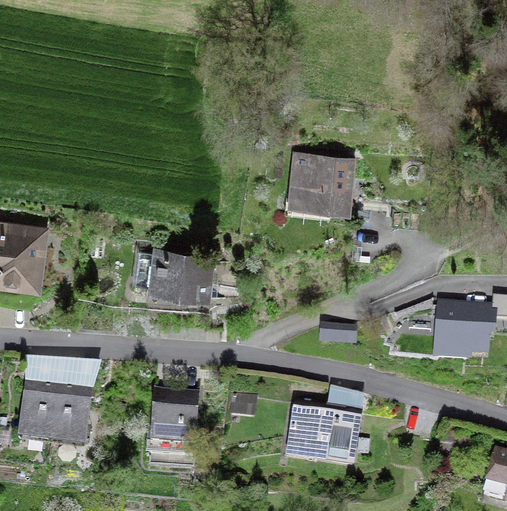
[(288,153),(286,206),(351,209),(353,156),(288,153)]
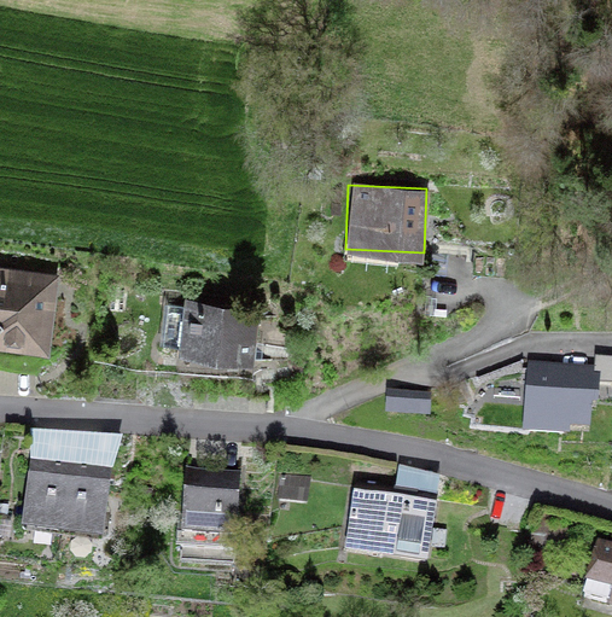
[(57,268),(0,263),(0,347),(50,351),(57,268)]
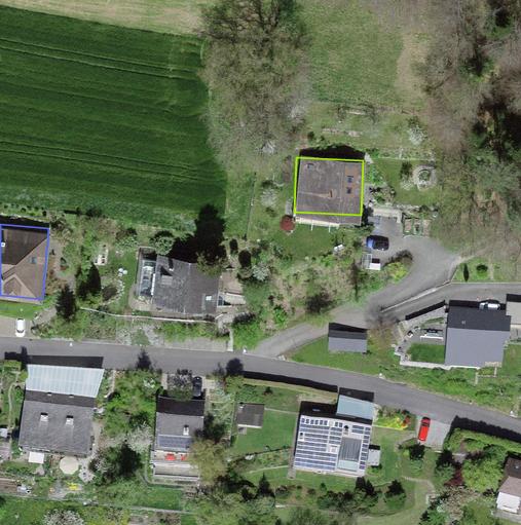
[(214,256),(156,253),(153,297),(212,300),(214,256)]
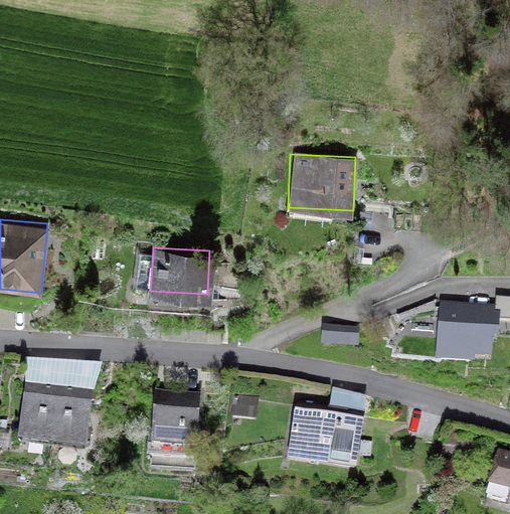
[(490,312),(441,309),(438,356),(487,359),(490,312)]
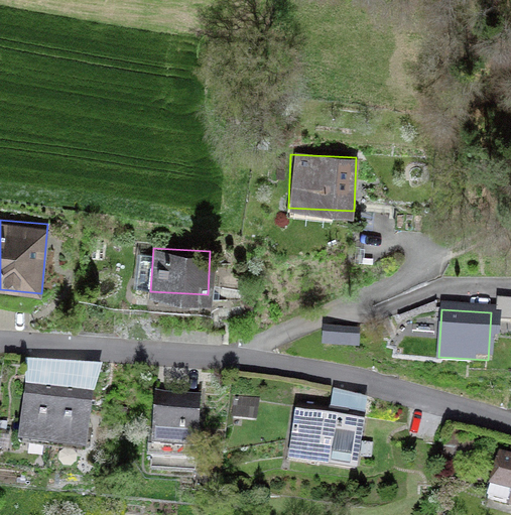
[(50,442),(56,391),(22,387),(17,438),(50,442)]
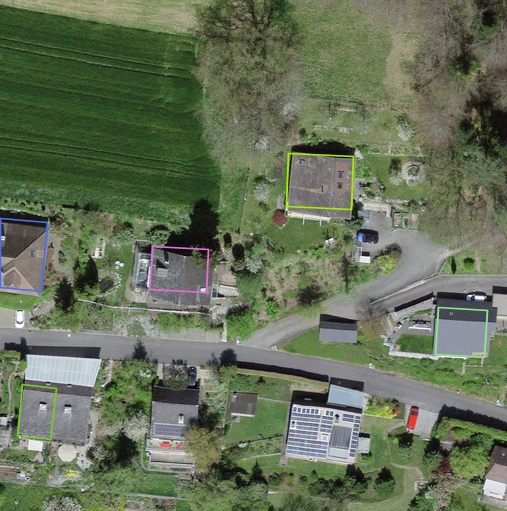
[(325,407),(358,410),(360,391),(327,387),(325,407)]
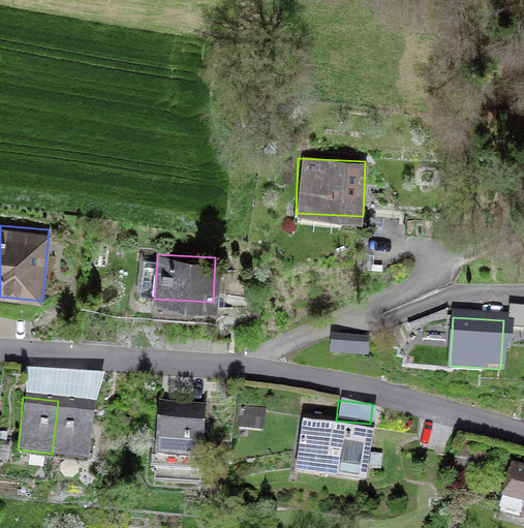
[(92,404),(58,401),(52,454),(86,458),(92,404)]
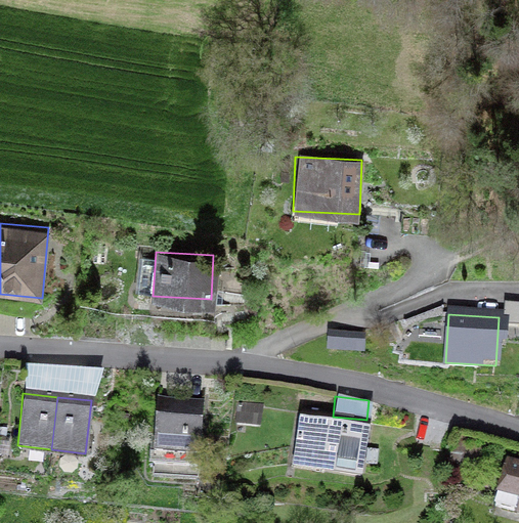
[(204,401),(158,397),(154,445),(200,449),(204,401)]
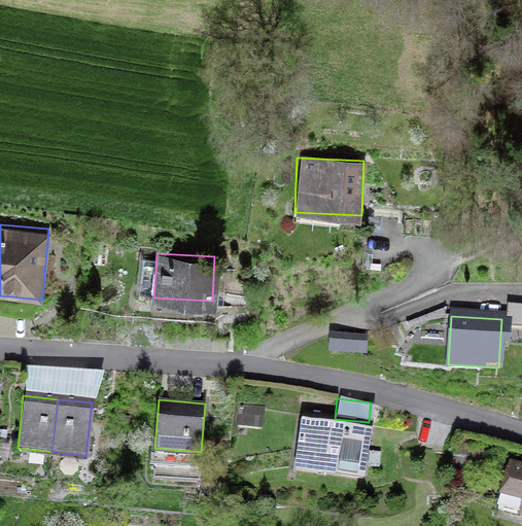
[(299,416),(291,464),(364,475),(372,425),(299,416)]
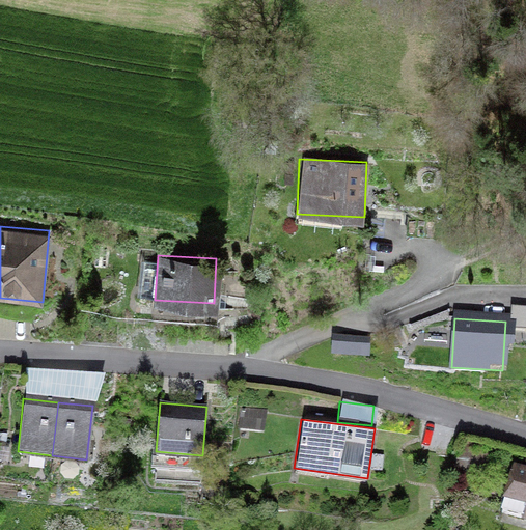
[(525,518),(525,468),(513,465),(500,511),(525,518)]
